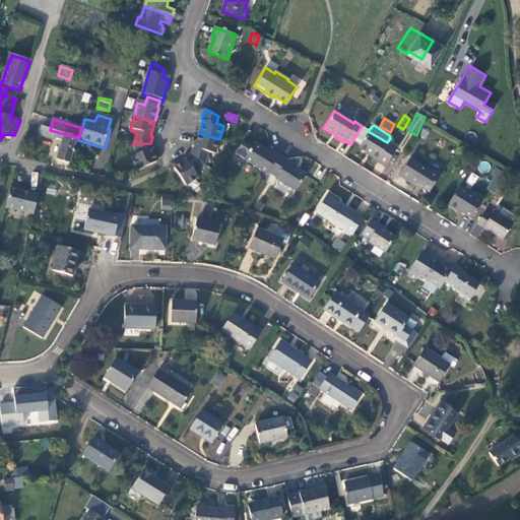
[(50,130),(41,127),(39,135),(53,140),(54,138),(63,141),(57,160),(70,165),(78,140),(78,138),(50,130)]
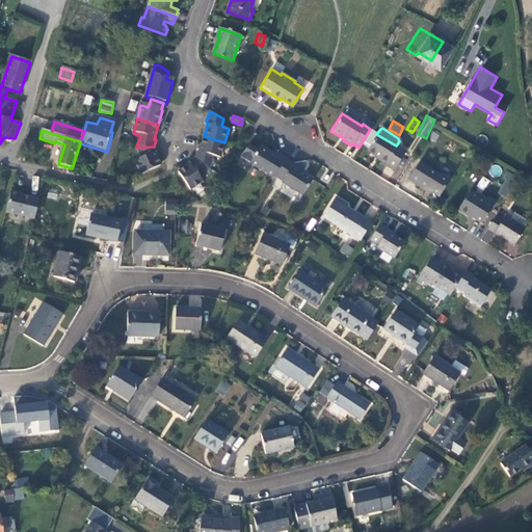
[(396,145),(376,134),(367,150),(379,158),(378,159),(387,164),(386,165),(395,170),(406,153),(396,145)]
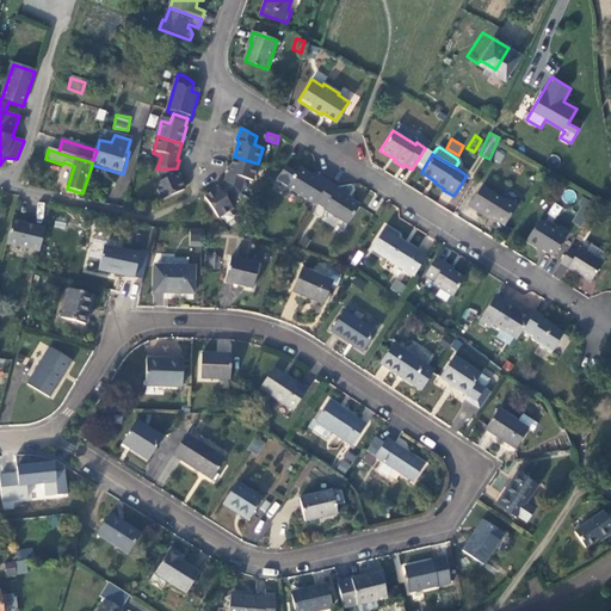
[(258,164),(234,156),(229,173),(228,173),(226,181),(241,192),(245,179),(254,180),(258,164)]
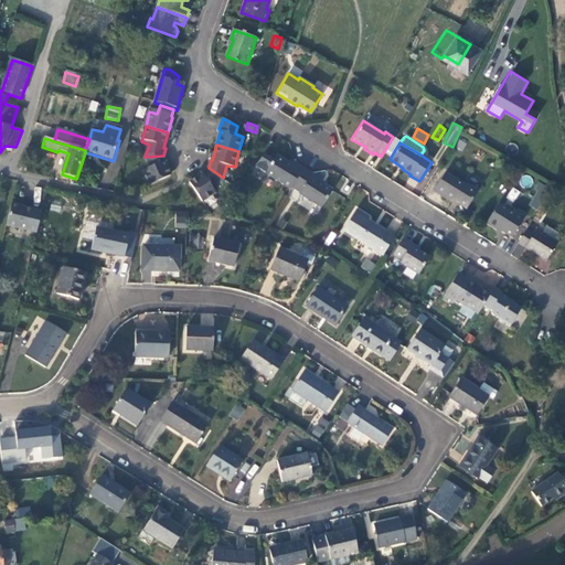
[(280,182),(292,162),(284,158),(281,161),(265,151),(255,168),(279,184),(280,182)]
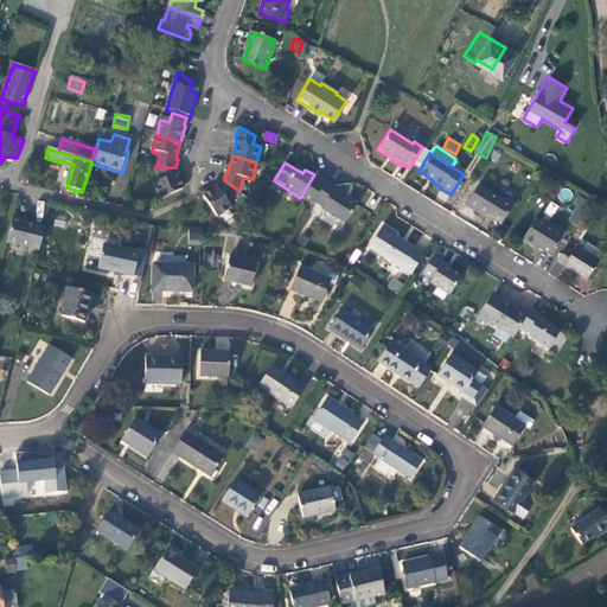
[(178,176),(178,174),(176,167),(155,168),(161,183),(154,186),(161,202),(183,191),(177,177),(178,176)]
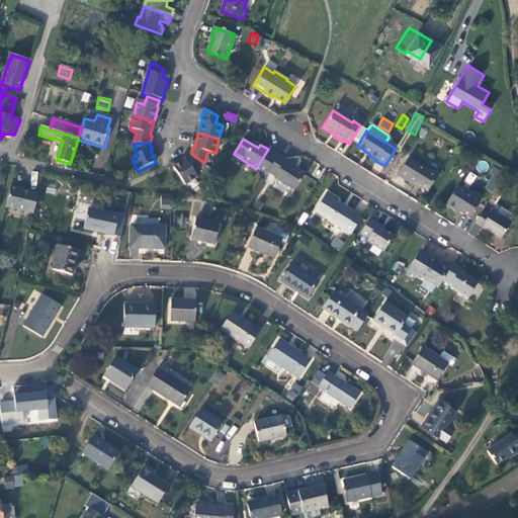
[(265,171),(264,173),(293,191),(304,175),(281,162),(282,160),(275,156),(276,155),(268,149),(257,167),(265,171)]
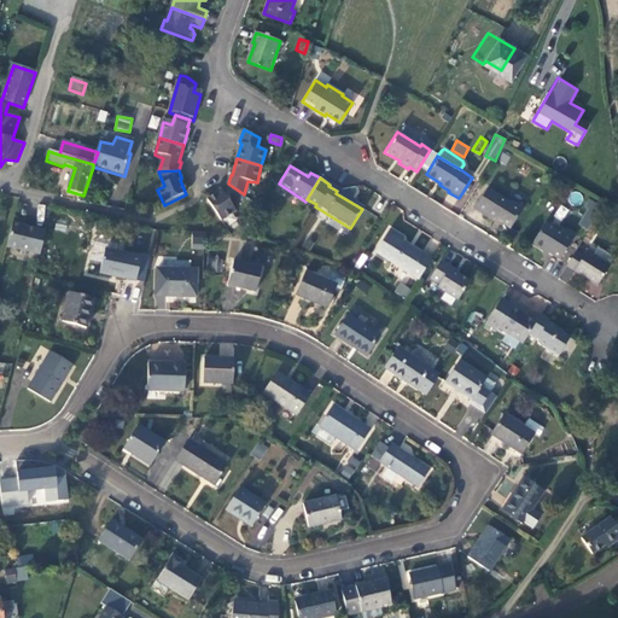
[(244,194),(228,184),(222,188),(222,191),(208,200),(222,221),(237,211),(232,203),(244,194)]
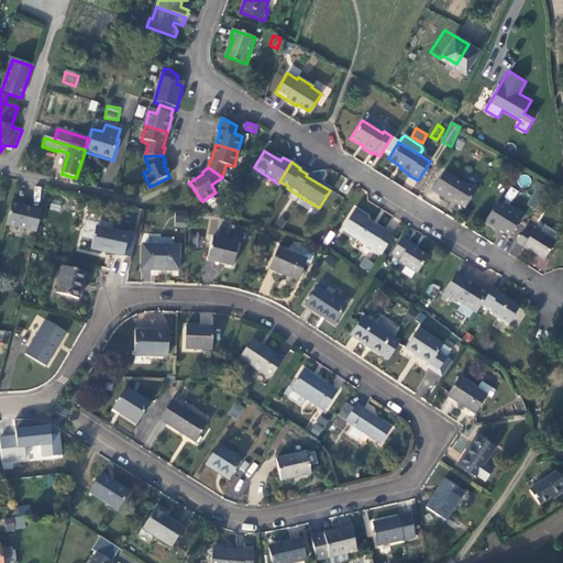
[(463,184),(443,173),(432,190),(451,202),(452,200),(464,208),(476,190),(467,185),(463,184)]
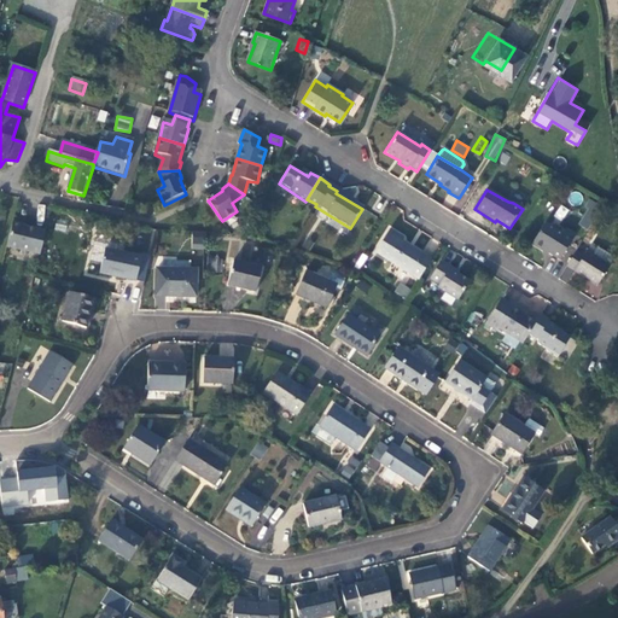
[(589,229),(600,207),(590,202),(581,226),(589,229)]
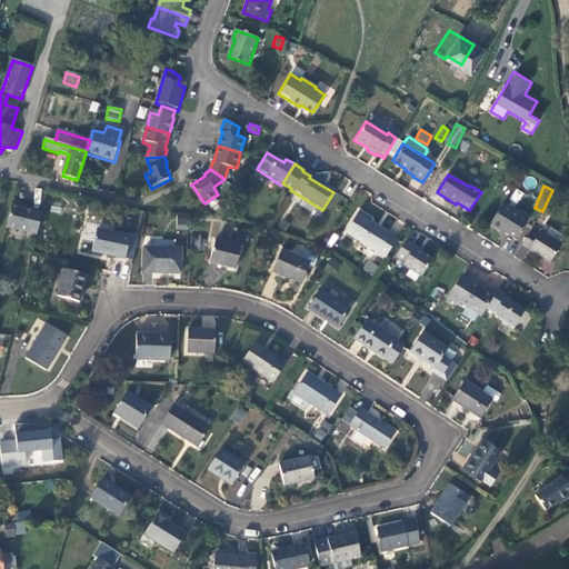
[(517,205),(523,193),(516,188),(509,200),(517,205)]
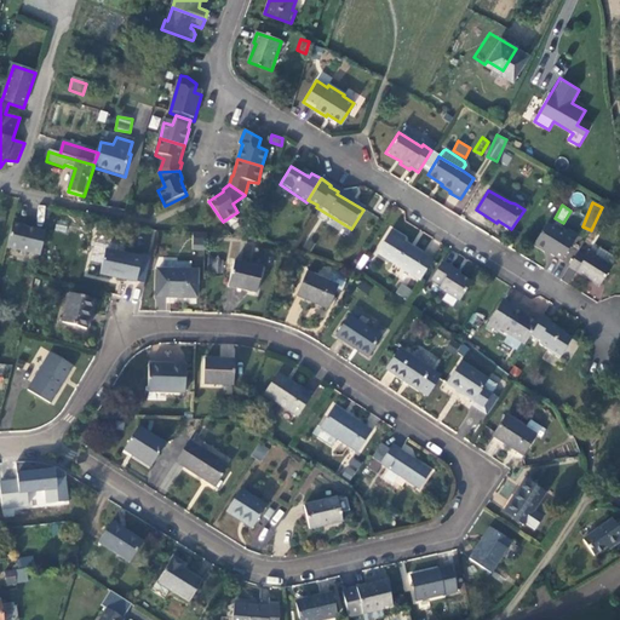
[(0,239),(29,247),(34,224),(11,219),(11,218),(1,216),(0,219),(0,239)]
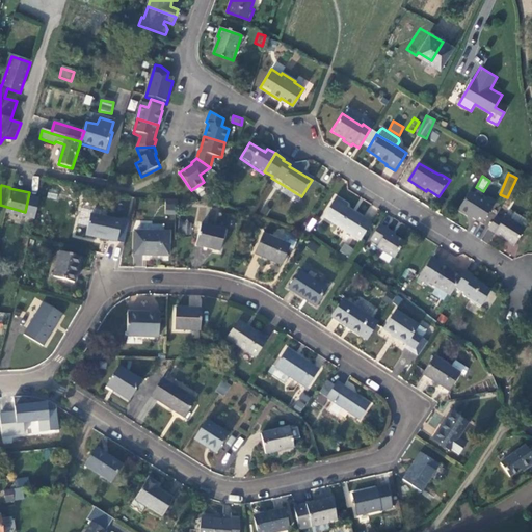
[(497,203),(486,196),(484,201),(469,192),(457,211),(467,216),(469,216),(480,223),(482,224),(497,203)]
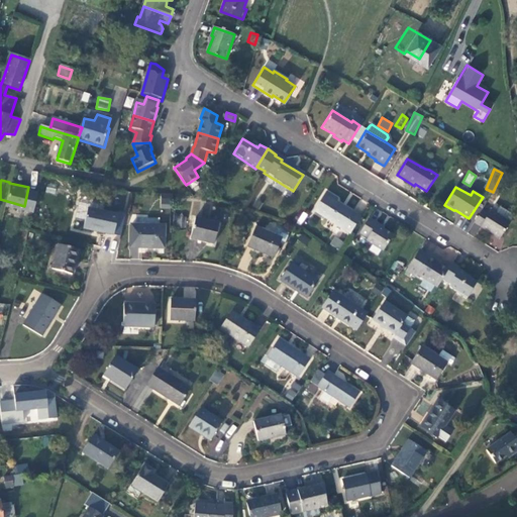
[(349,232),(359,215),(335,200),(337,198),(325,191),(314,210),(349,232)]
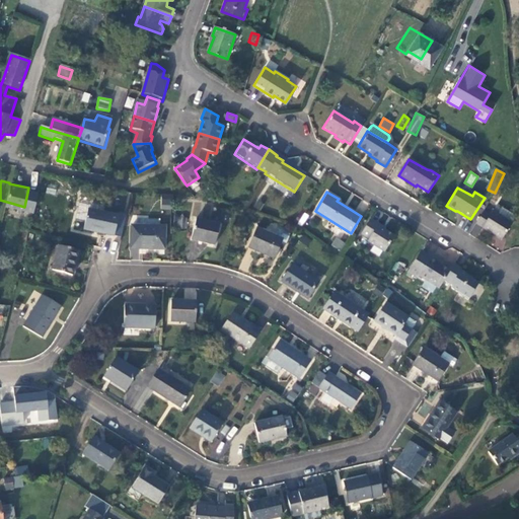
[(161,209),(172,209),(172,195),(161,195),(161,209)]
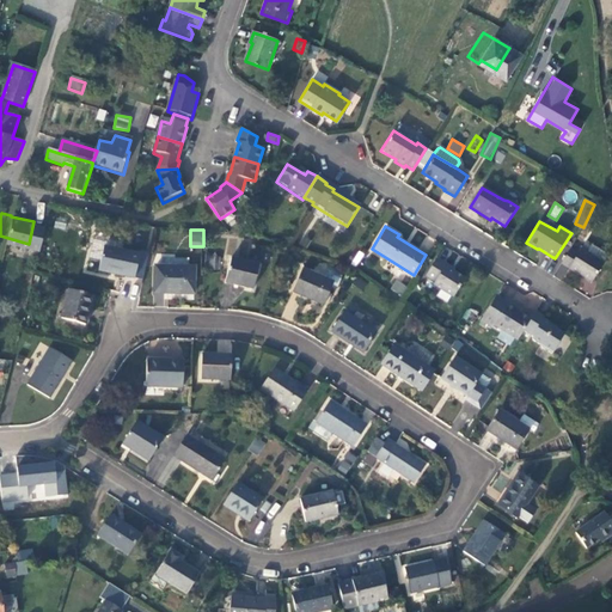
[(574,245),(561,264),(591,283),(603,264),(574,245)]
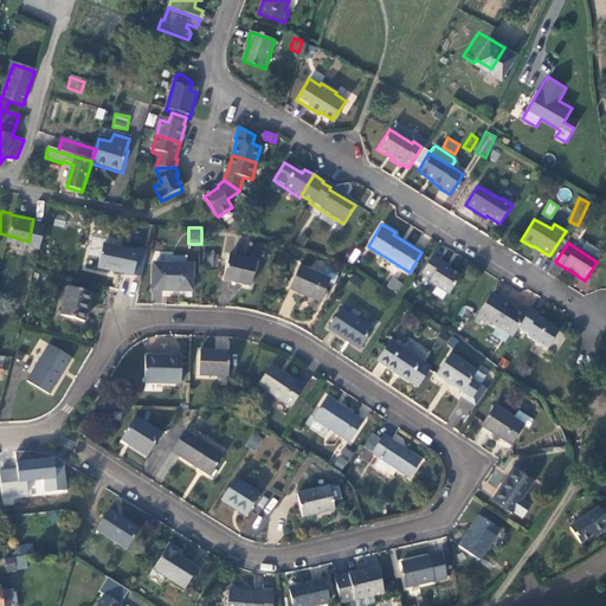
[(135,253),(101,246),(96,269),(130,276),(135,253)]
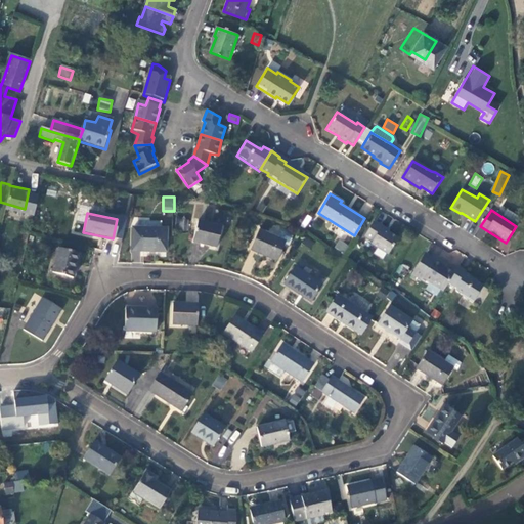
[(216,248),(221,227),(198,221),(192,242),(216,248)]
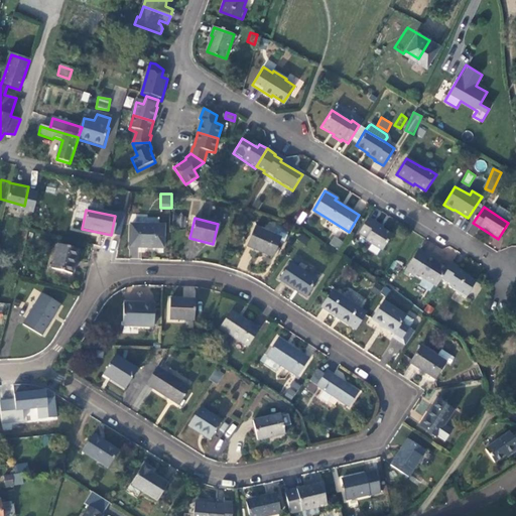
[(383,252),(394,235),(384,229),(385,228),(369,218),(359,234),(367,239),(365,241),(383,252)]
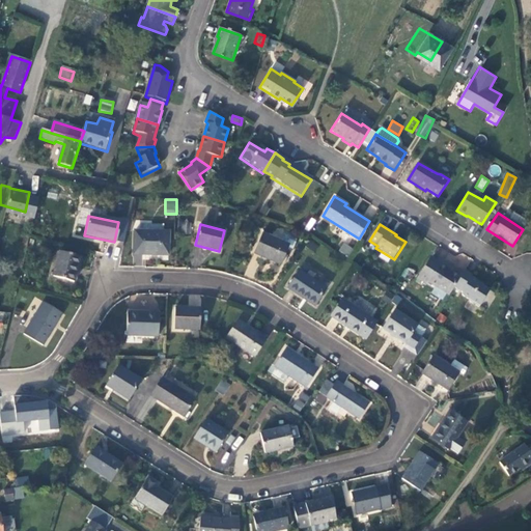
[(167,231),(134,229),(133,253),(167,254),(167,231)]
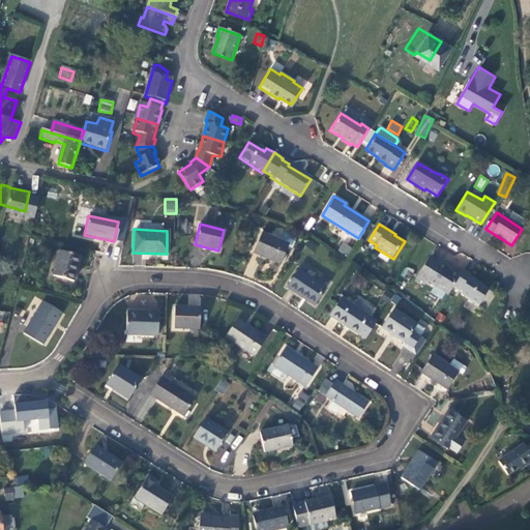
[(291,238),(281,234),(277,241),(259,234),(249,254),(277,265),(285,247),(289,249),(292,241),(291,238)]
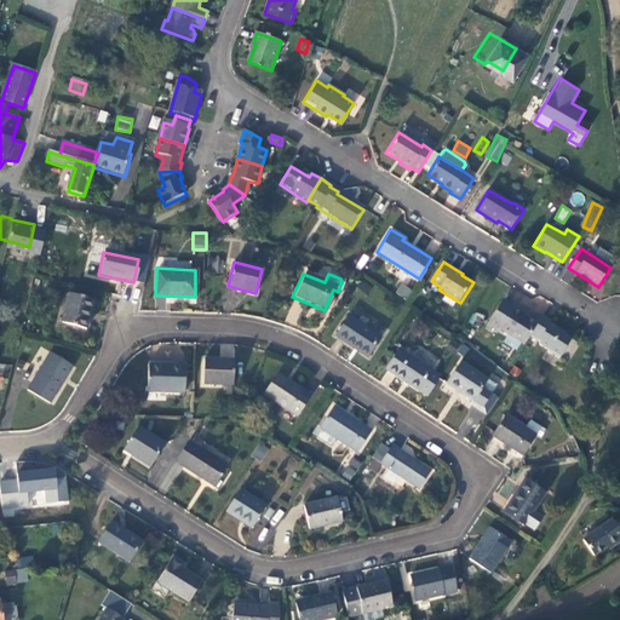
[(406,300),(412,291),(402,283),(395,293),(406,300)]
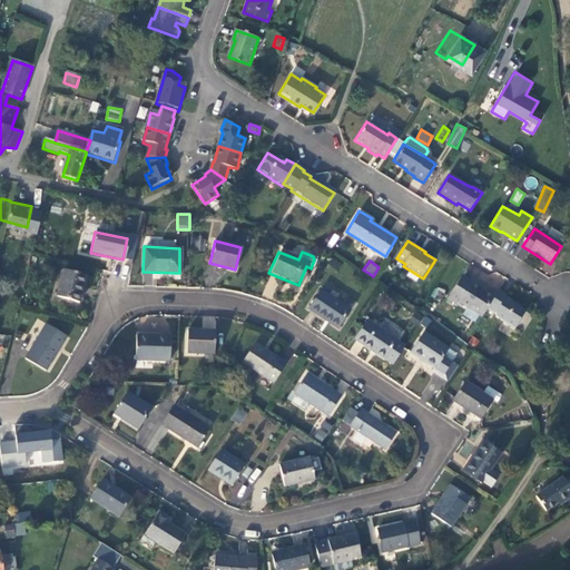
[(86,276),(64,268),(56,294),(78,302),(86,276)]
